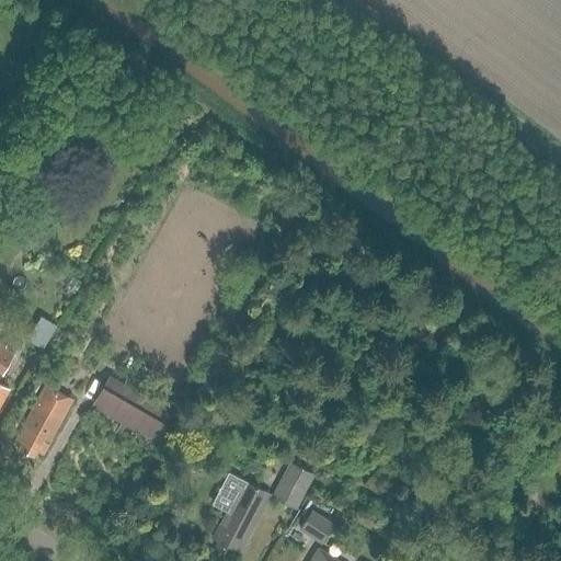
[(58,328),(42,318),(27,341),(44,351),(58,328)]
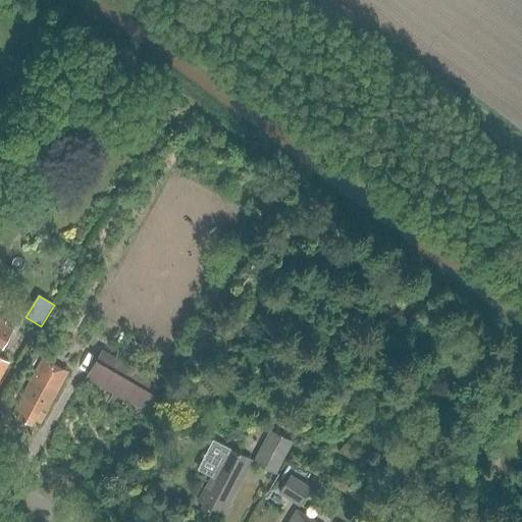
[(0,358),(15,330),(0,322),(0,381),(9,365),(0,359),(0,358)]
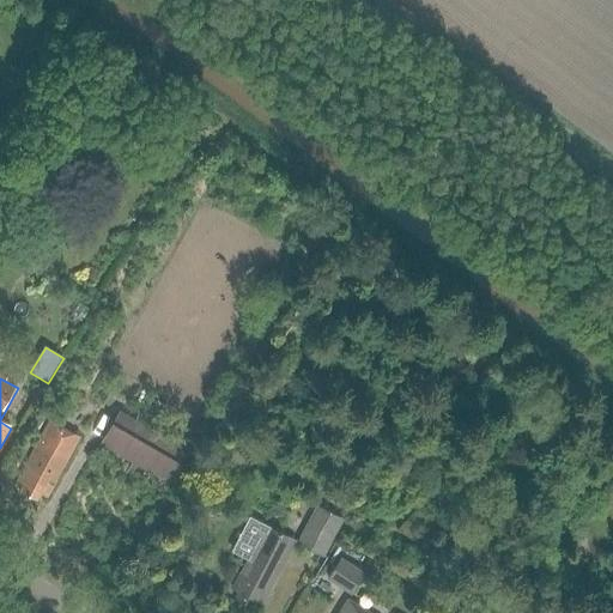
[(188,453),(189,450),(120,411),(93,457),(93,459),(97,461),(104,449),(132,465),(132,466),(125,477),(126,477),(129,479),(137,468),(159,481),(153,492),(163,498),(188,453)]
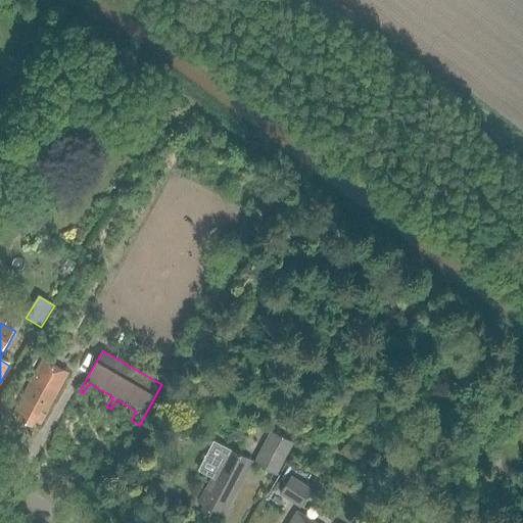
[(41,428),(59,391),(67,375),(42,362),(15,416),(20,418),(18,422),(34,429),(36,425),(41,428)]
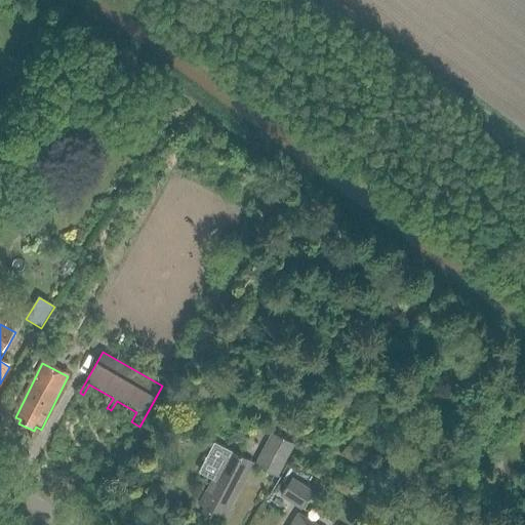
[(296,445),(273,432),(255,465),(279,478),(296,445)]
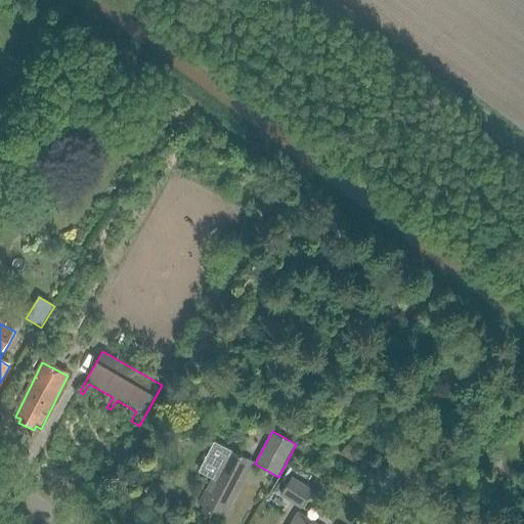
[(219,464),(226,449),(214,442),(207,456),(219,464)]
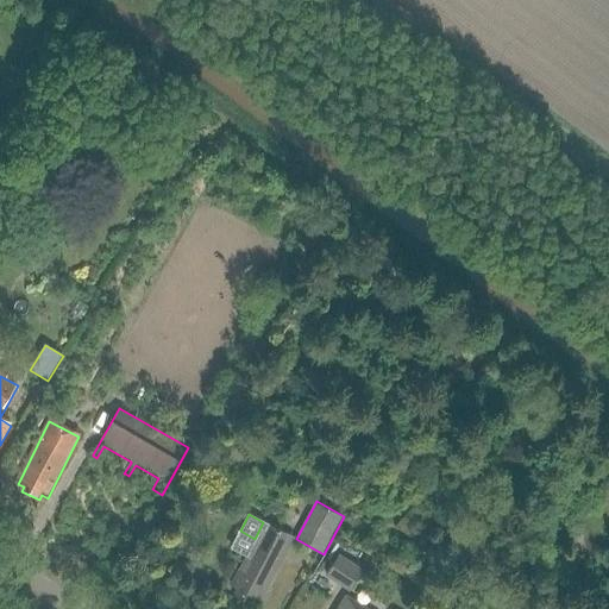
[(264,526),(257,540),(231,589),(237,592),(234,598),(252,608),(256,602),(261,606),(294,541),(264,526)]
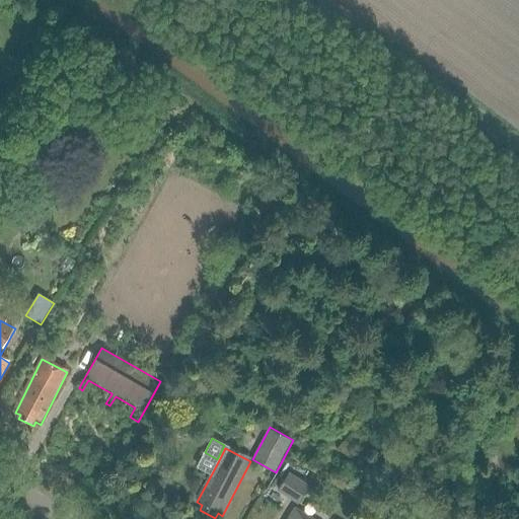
[(289,472),(278,491),(299,504),(310,486),(289,472)]
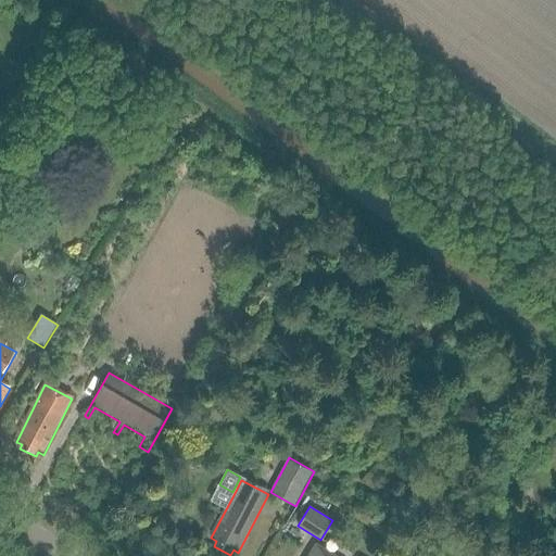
[(472,555),(455,544),(446,555),(472,555)]
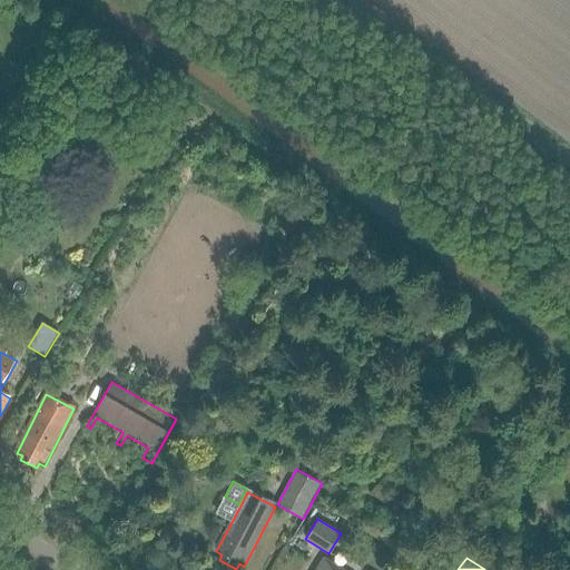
[(342,569),(326,560),(318,569),(342,569)]
